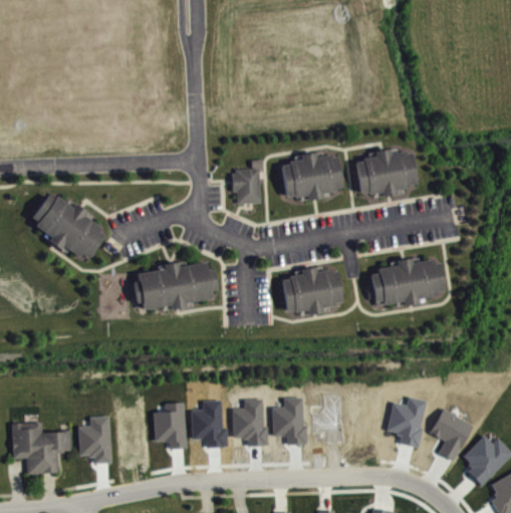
[(384,196),(390,195),(398,194),(404,192),(404,188),(409,188),(409,185),(417,183),(411,153),(404,155),(404,152),(392,153),(391,149),(382,150),(375,152),(375,156),(363,159),(363,161),(356,162),(361,193),(368,192),(369,194),(382,192),(384,196)]
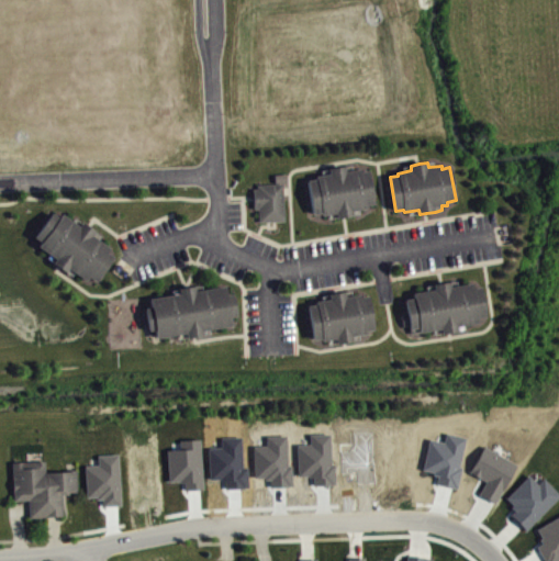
[(346,166),(338,168),(330,169),(331,175),(317,177),(317,179),(309,181),(314,215),(323,213),(324,215),(331,215),(332,220),(346,216),(361,213),(360,210),(367,208),(366,206),(375,204),(369,171),(361,172),(361,169),(347,171),(346,166)]
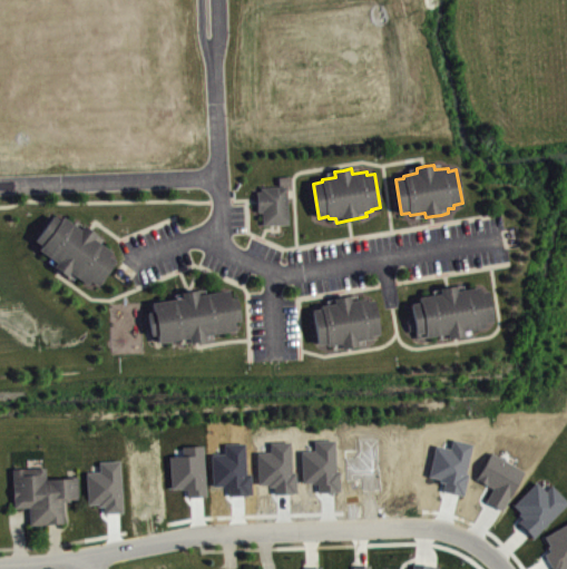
[(258,193),(258,202),(260,213),(264,213),(265,226),(276,225),(289,225),(287,186),(292,185),(292,177),(280,177),(281,187),(263,188),(263,192),(258,193)]
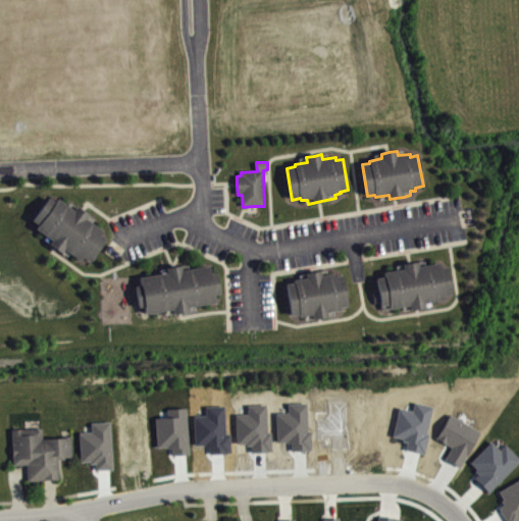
[(34,220),(50,198),(56,202),(59,199),(74,210),(79,207),(84,211),(91,215),(88,219),(104,230),(101,235),(106,239),(90,260),(85,259),(81,261),(65,250),(63,253),(58,249),(51,244),(53,241),(37,229),(39,224),(34,220)]
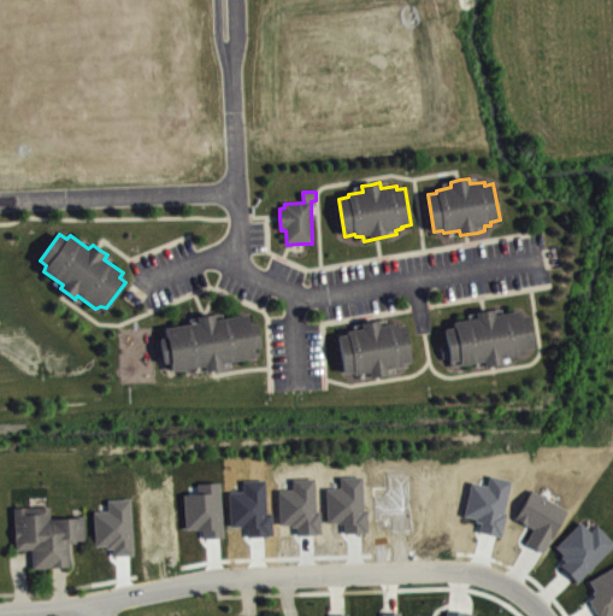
[(444,329),(451,361),(460,361),(461,365),(485,362),(487,367),(495,365),(502,364),(502,358),(525,355),(524,348),(534,347),(528,316),(520,316),(519,311),(496,315),(495,310),(485,311),(477,312),(478,318),(454,322),(455,328),(444,329)]
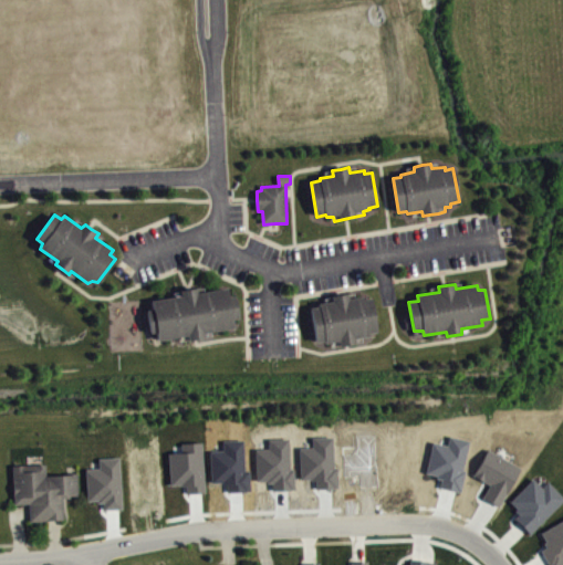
[(147,311),(152,333),(157,332),(159,341),(189,337),(189,341),(198,338),(206,337),(206,333),(233,327),(232,320),(239,317),(235,295),(230,295),(228,288),(199,293),(199,288),(190,290),(181,291),(183,295),(152,301),(154,310),(147,311)]
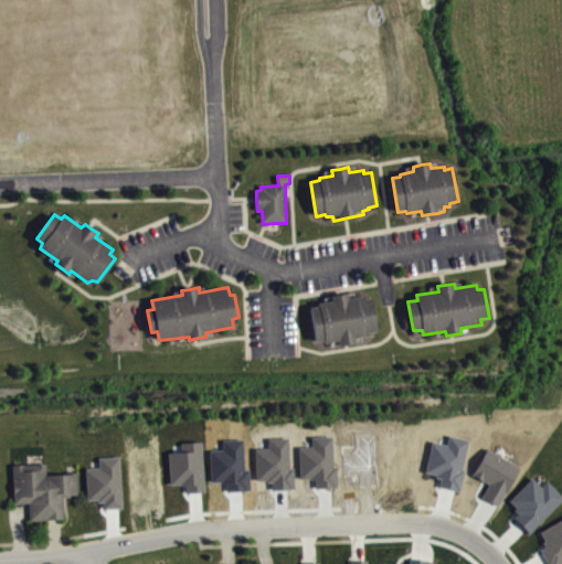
[(310,308),(318,343),(326,341),(327,343),(340,341),(341,346),(349,344),(356,342),(354,338),(369,336),(368,333),(377,331),(371,298),(363,299),(363,296),(350,298),(349,294),(339,295),(332,296),(333,301),(319,304),(319,307),(310,308)]
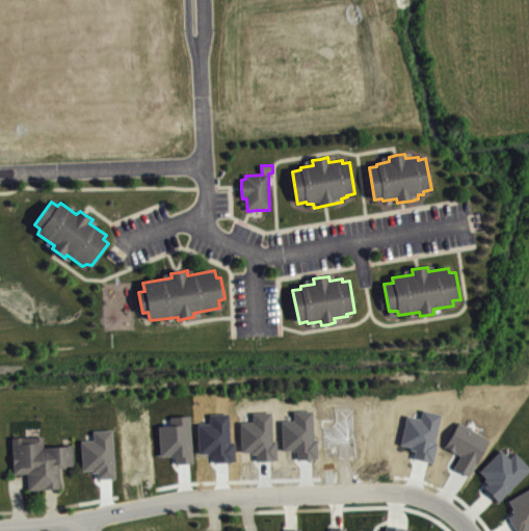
[(29,490),(29,474),(15,475),(14,439),(45,436),(45,448),(74,446),(75,467),(67,467),(67,469),(60,469),(61,489),(29,490)]
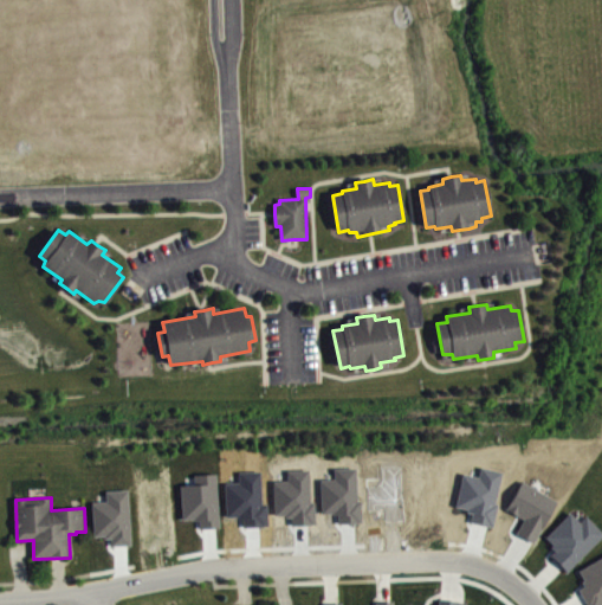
[(99,545),(116,544),(116,553),(135,553),(134,499),(112,499),(112,509),(98,510),(99,545)]
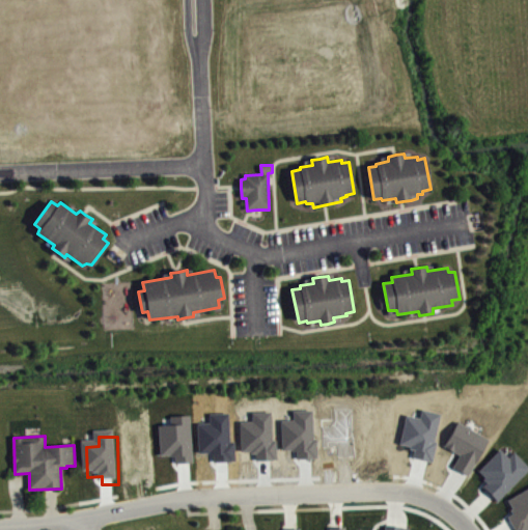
[(513,465),(505,455),(482,477),(493,489),(488,494),(502,508),(527,482),(527,467),(520,458),(513,465)]
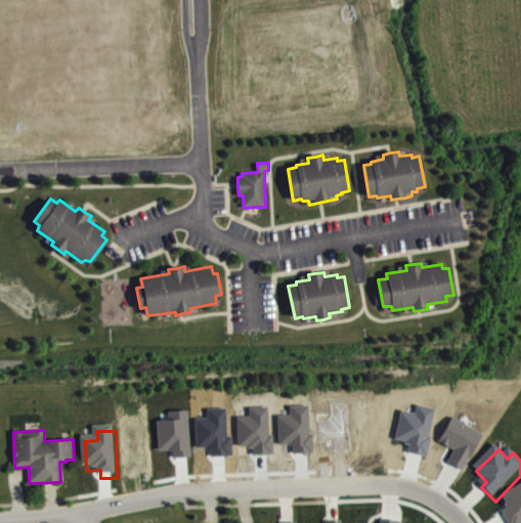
[(520,491),(505,499),(512,514),(507,517),(509,522),(520,522),(520,491)]
